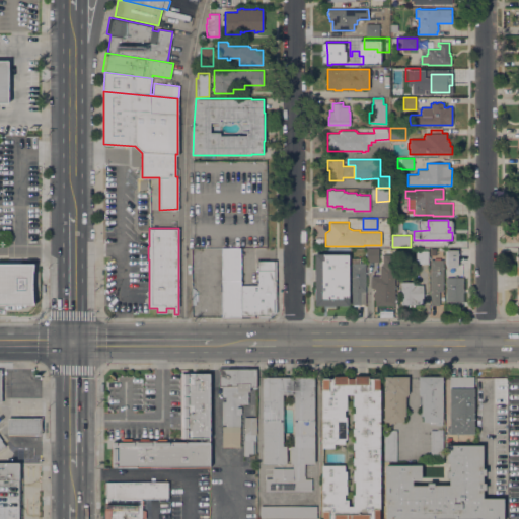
[(241,317),(222,317),(222,248),(240,248),(240,285),(241,317)]
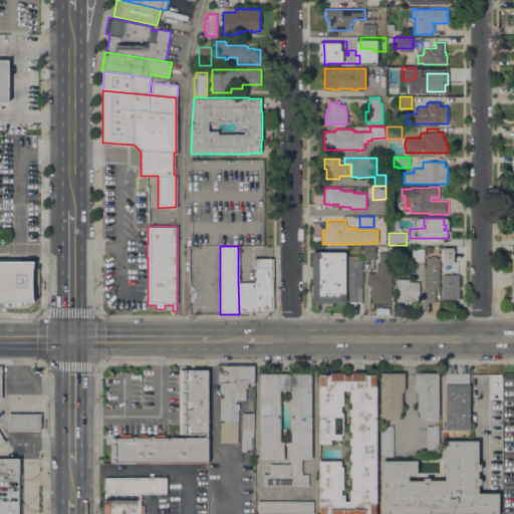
[(363,246),(374,246),(374,259),(363,259),(363,246)]
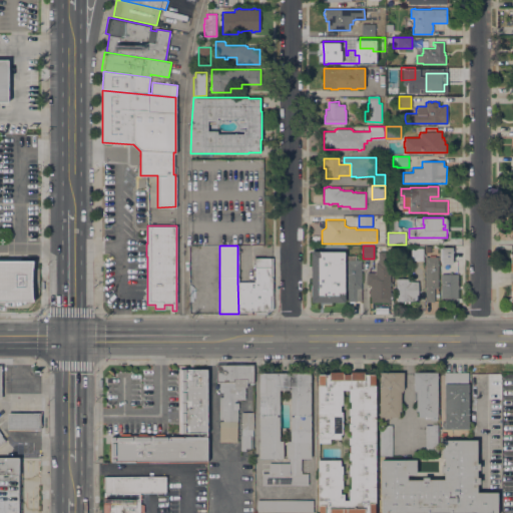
[(411,247),(423,247),(423,261),(411,260),(411,247)]
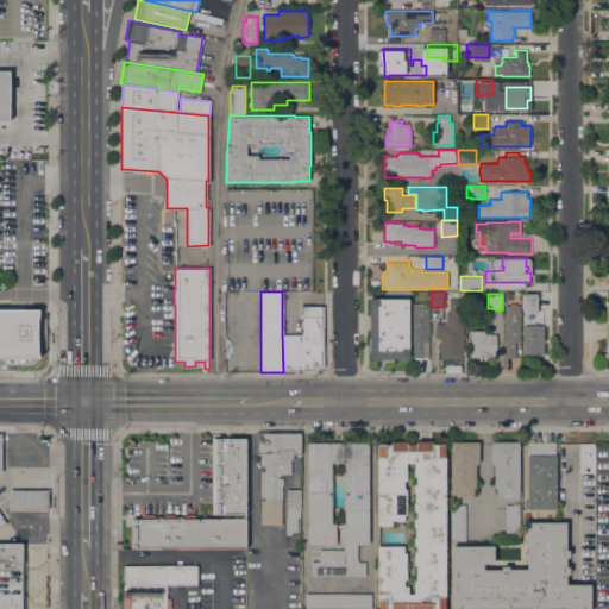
[(525,313),(525,308),(522,308),(522,294),(538,294),(538,313),(525,313)]
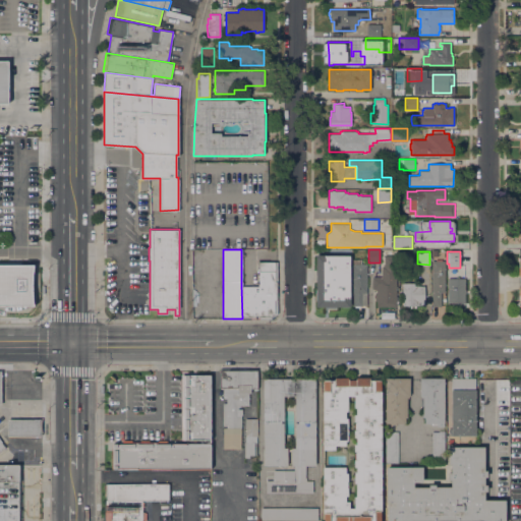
[(315,254),(324,254),(324,255),(350,255),(350,306),(315,306),(315,254)]
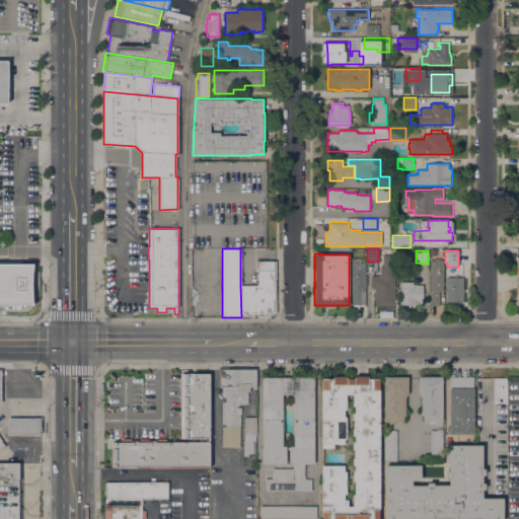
[(380,276),(380,265),(382,265),(383,254),(395,254),(395,305),(375,305),(375,299),(374,299),(374,292),(375,292),(375,288),(372,288),(372,287),(371,287),(371,276),(380,276)]
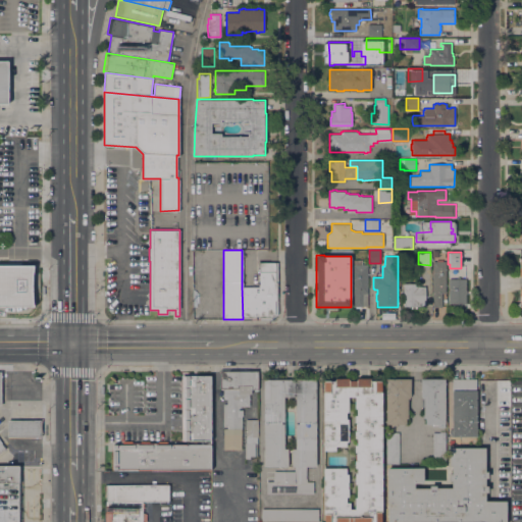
[(354,259),(362,259),(362,264),(368,264),(368,294),(367,294),(367,305),(363,305),(363,306),(354,306),(354,259)]
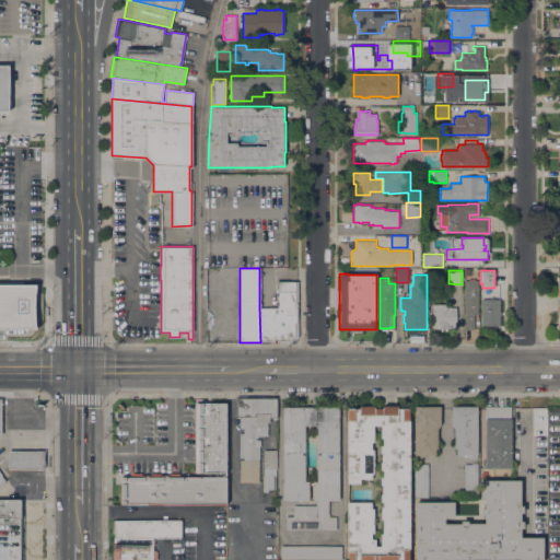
[(465,280),(468,280),(468,278),(476,278),(476,280),(478,280),(478,314),(475,314),(475,328),(465,328),(465,280)]
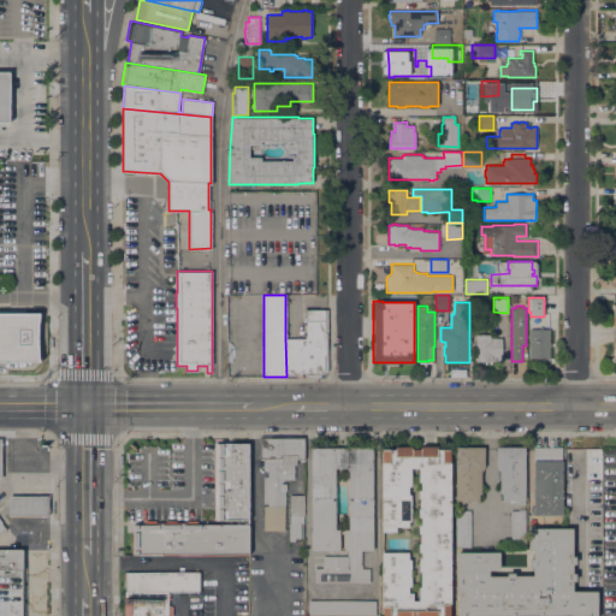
[(0,309),(25,309),(25,313),(41,313),(39,324),(39,335),(39,339),(40,362),(0,362),(0,309)]
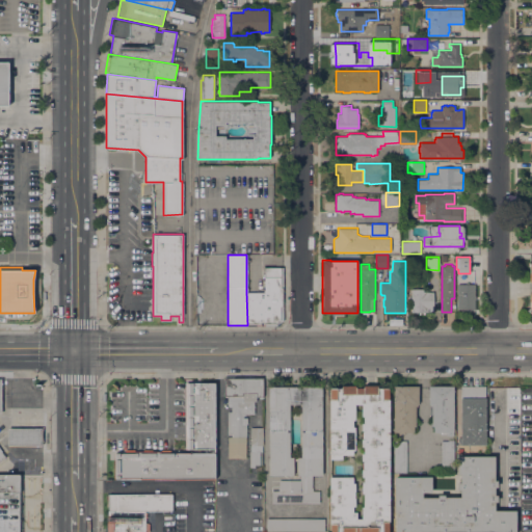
[(284,267),(284,320),(278,325),(247,325),(246,292),(264,292),(264,267),(282,267),(284,267)]
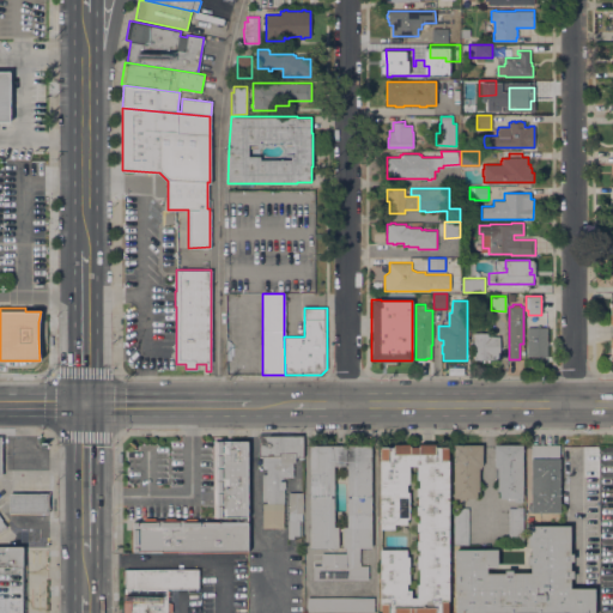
[(547,327),(547,340),(548,340),(548,345),(547,345),(547,356),(527,357),(527,327),(547,327)]
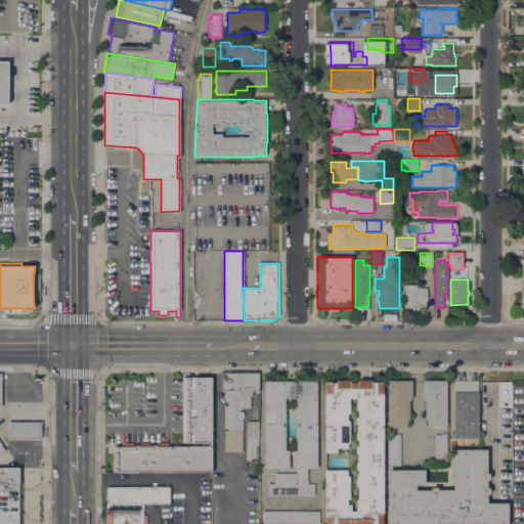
[(405,307),(405,290),(404,290),(404,286),(405,286),(405,285),(418,285),(418,288),(427,288),(428,304),(422,304),(422,307),(405,307)]
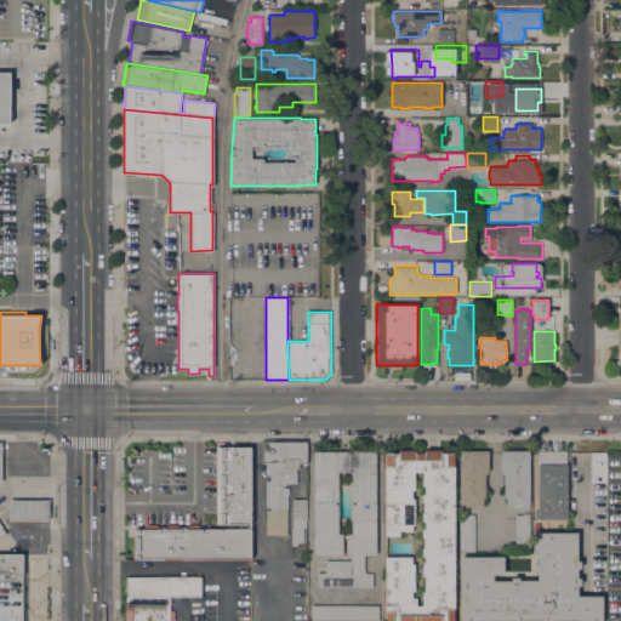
[(271,507),(266,507),(266,480),(271,480),(271,474),(266,474),(266,462),(262,462),(262,451),(261,451),(261,442),(285,442),(285,439),(296,439),(296,442),(307,442),(307,463),(300,463),(300,468),(297,468),(297,483),(286,483),(283,488),(289,488),(289,495),(288,495),(288,510),(288,534),(266,534),(266,510),(271,510),(271,507)]
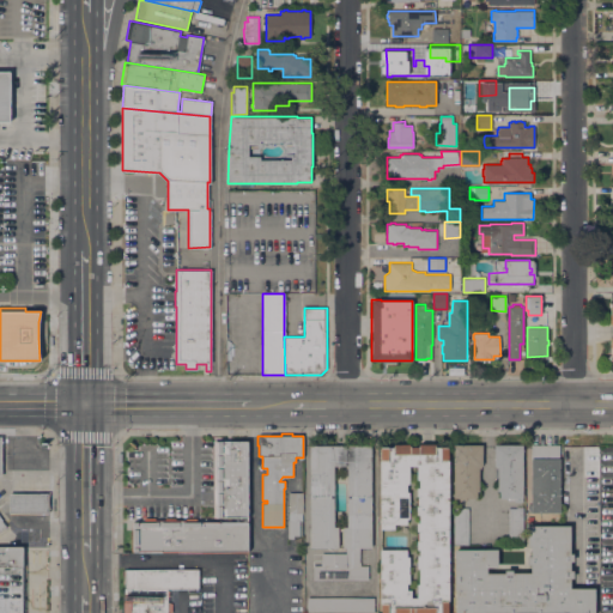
[(213,441),(217,441),(223,441),(229,441),(229,439),(248,439),(248,517),(213,517),(213,441)]
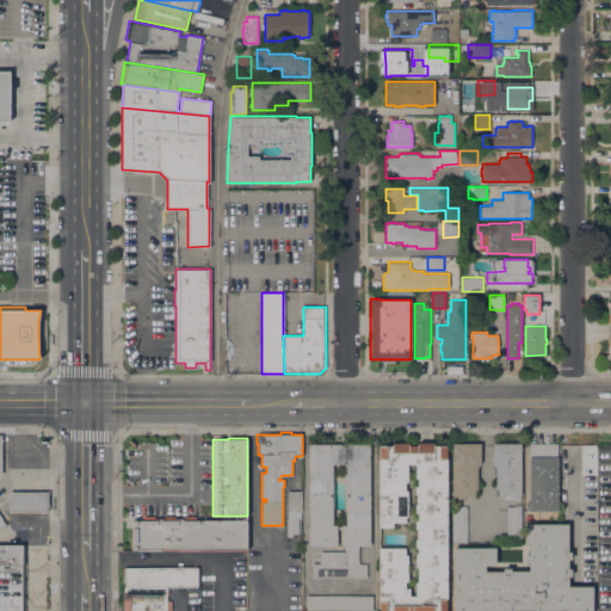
[(378,516),(380,516),(380,514),(378,514),(378,458),(380,458),(380,445),(388,445),(392,445),(392,444),(393,444),(393,443),(408,443),(408,444),(409,444),(409,445),(417,445),(417,444),(418,444),(418,442),(433,442),(433,444),(434,444),(434,445),(438,445),(438,444),(446,444),(446,458),(448,458),(448,497),(445,497),(445,498),(448,498),(448,599),(446,599),(446,610),(378,610),(378,548),(406,548),(406,555),(408,555),(408,563),(407,563),(407,573),(408,573),(408,581),(405,581),(405,587),(409,587),(409,596),(415,596),(415,582),(418,582),(418,567),(415,567),(415,554),(418,554),(418,548),(415,548),(415,538),(417,538),(417,530),(415,530),(415,520),(418,520),(418,513),(415,513),(415,504),(417,504),(417,495),(415,495),(415,486),(418,486),(418,479),(415,479),(415,464),(408,464),(408,482),(405,482),(405,491),(408,491),(408,517),(405,517),(405,522),(393,522),(393,528),(378,528),(378,516)]
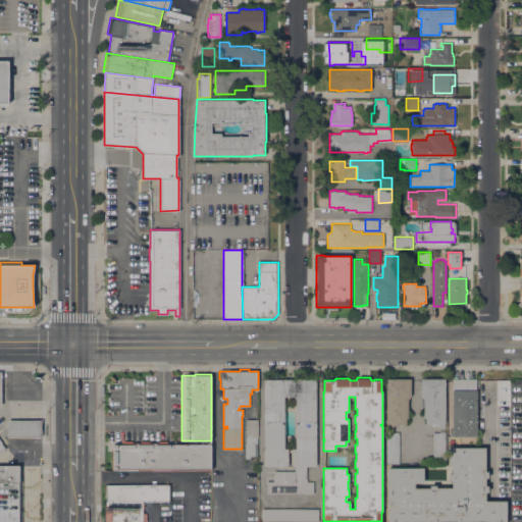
[(411,378),(411,397),(410,397),(410,399),(408,399),(408,418),(406,418),(406,423),(398,423),(398,426),(394,426),(394,427),(386,427),(386,378),(411,378)]
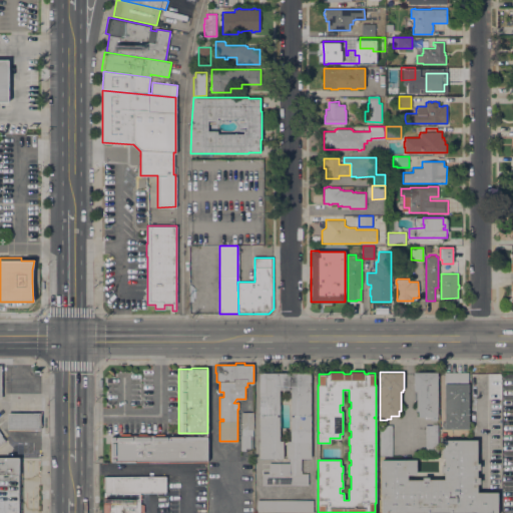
[(413,372),(438,372),(438,420),(430,420),(430,418),(426,418),(426,417),(418,417),(418,411),(416,411),(416,391),(415,391),(415,390),(413,390),(413,372)]
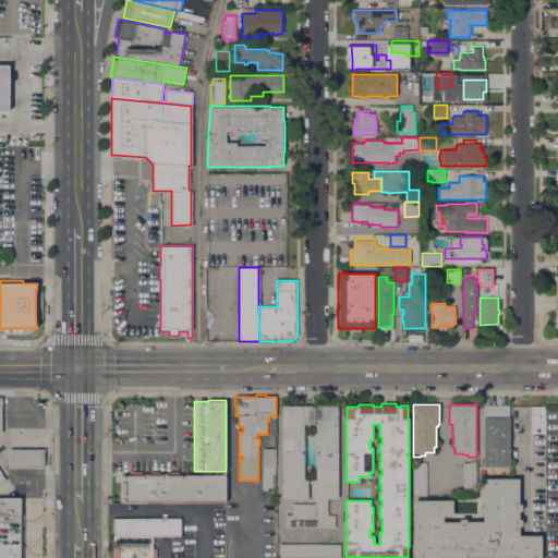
[(481,466),(481,459),(484,459),(483,404),(509,404),(510,465),(481,466)]
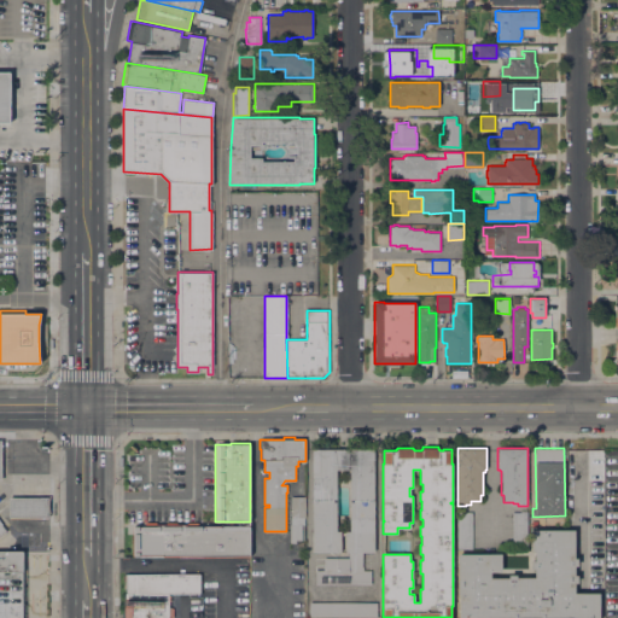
[(313,449),(374,449),(374,552),(362,552),(362,570),(372,570),(372,584),(316,584),(316,570),(324,570),(324,558),(349,558),(349,552),(345,552),(345,531),(350,531),(350,470),(337,470),(337,531),(340,531),(340,552),(313,552),(313,449)]
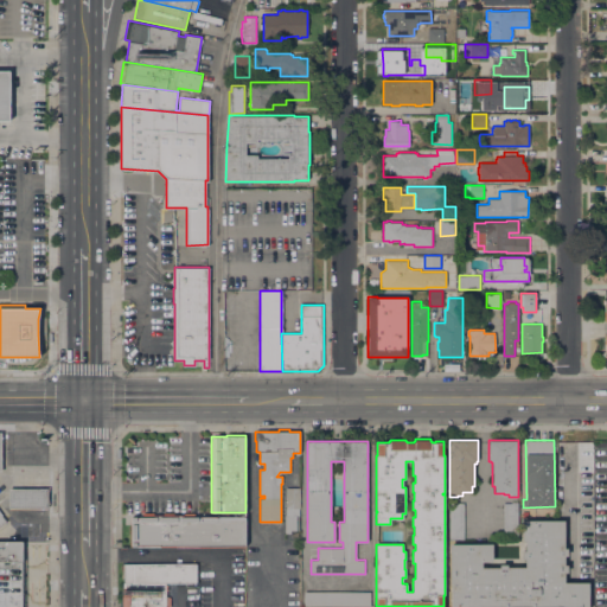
[(48,489),(48,509),(8,508),(8,487),(48,489)]
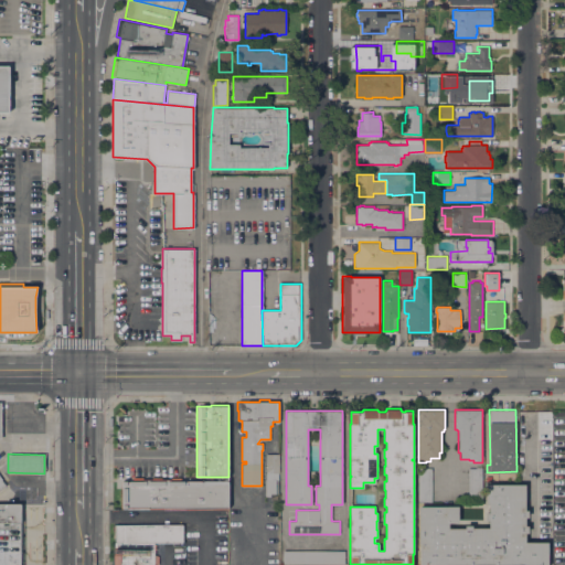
[(265,479),(266,479),(266,454),(279,454),(279,472),(279,493),(272,493),(272,496),(265,496),(265,479)]
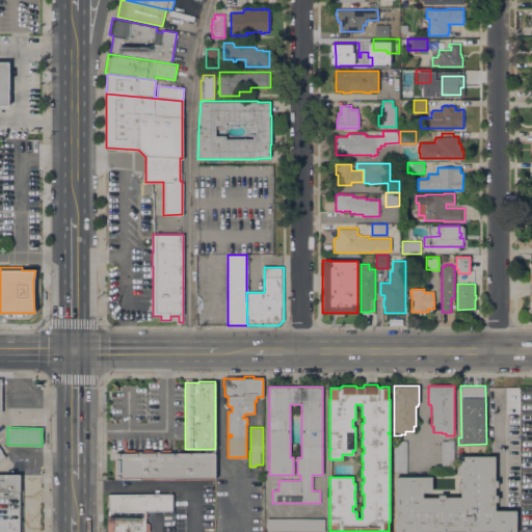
[(394,441),(406,441),(406,472),(394,472),(394,441)]
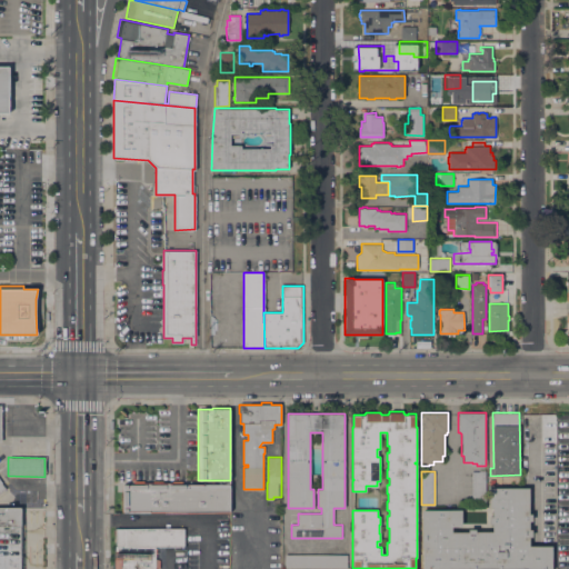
[(486,471),(486,505),(471,506),(471,471),(486,471)]
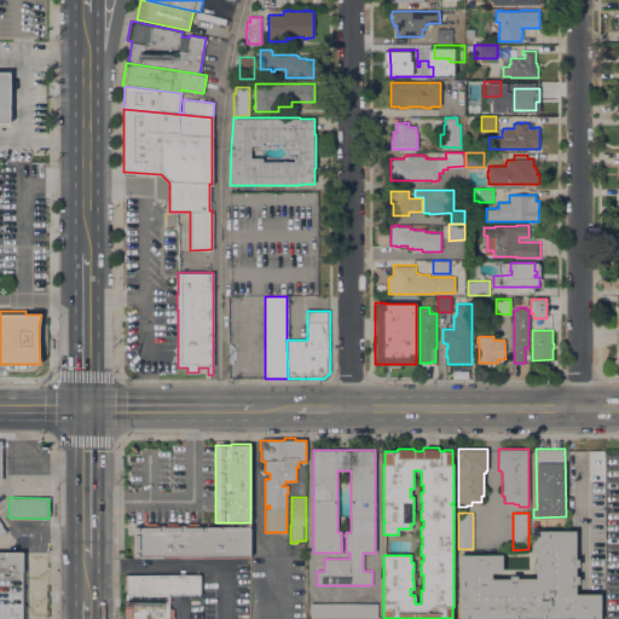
[(133,557),(133,525),(146,525),(146,522),(156,522),(156,525),(167,525),(167,524),(177,522),(177,525),(187,524),(187,522),(198,522),(198,526),(250,526),(250,556),(133,557)]
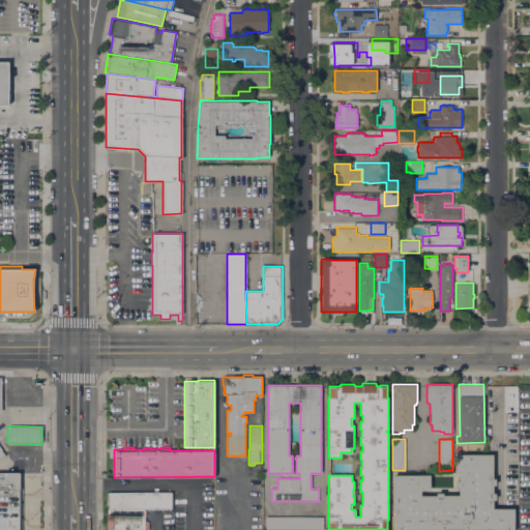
[(493,454),(493,478),(496,478),(496,484),(493,486),(493,493),(495,493),(495,499),(493,499),(493,508),(513,508),(513,529),(393,529),(393,509),(392,509),(392,474),(430,474),(431,491),(421,491),(421,495),(436,495),(436,493),(443,493),(443,495),(459,495),(459,488),(455,488),(455,480),(459,480),(459,472),(457,472),(457,463),(486,463),(486,454),(493,454)]
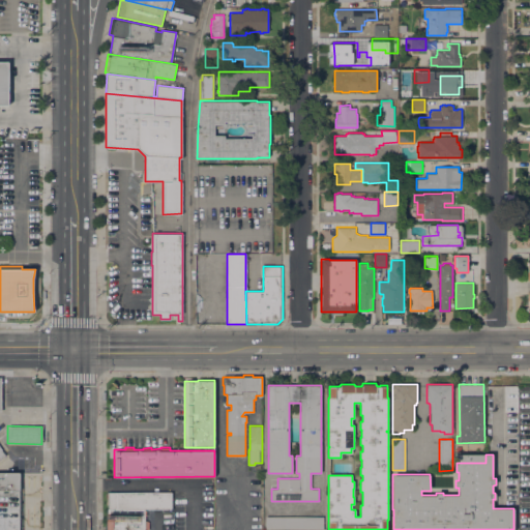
[(486,463),(457,463),(457,454),(486,454),(486,463)]
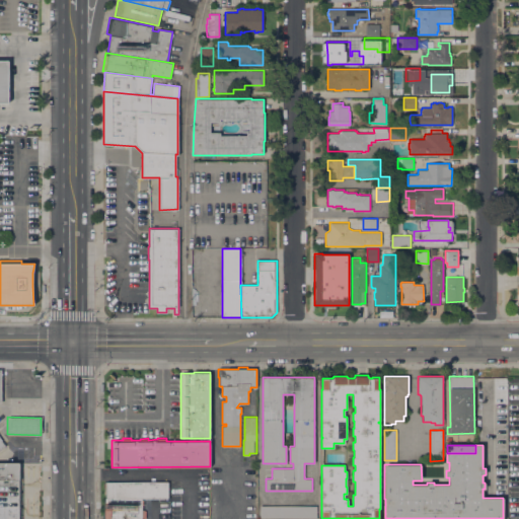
[(0,518),(0,463),(18,463),(18,518),(0,518)]
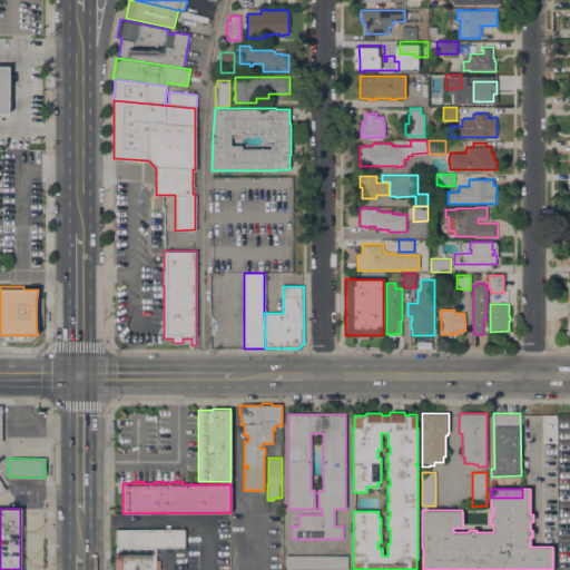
[(116,548),(116,547),(115,547),(115,530),(116,530),(116,529),(185,529),(185,548),(156,548),(156,549),(116,549),(116,548)]
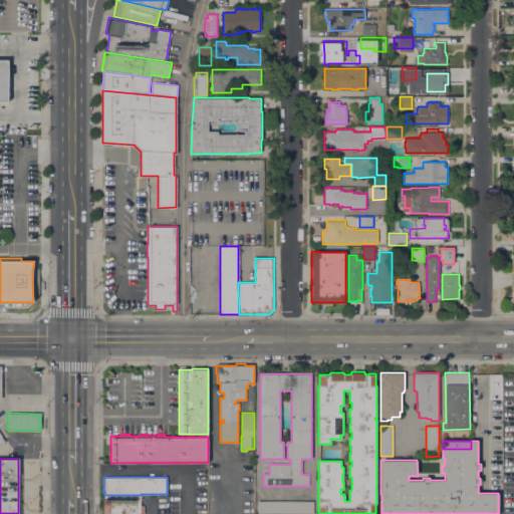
[(143,495),(143,497),(141,497),(141,498),(143,498),(143,500),(141,500),(141,501),(142,501),(142,504),(141,504),(145,506),(145,513),(141,513),(103,513),(103,504),(102,504),(102,496),(104,496),(104,495),(141,495),(143,495)]
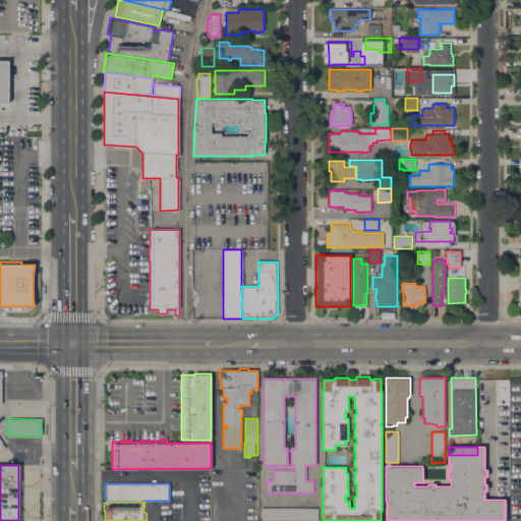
[(319,508),(319,520),(261,520),(262,507),(319,508)]
